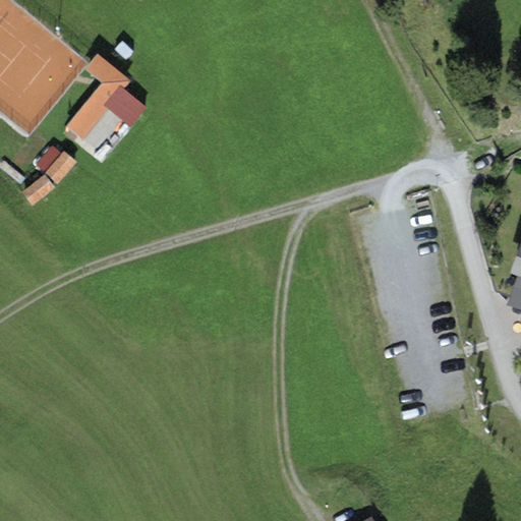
[(271,0),(242,0),(252,14),(271,0)]
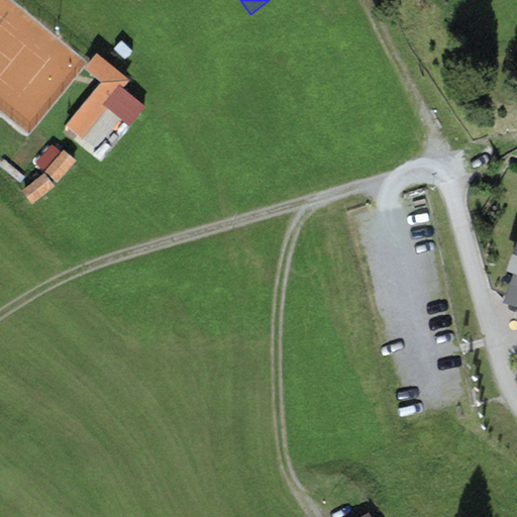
[(129,80),(97,54),(84,69),(100,82),(66,125),(83,138),(107,108),(129,126),(145,106),(122,88),(129,80)]
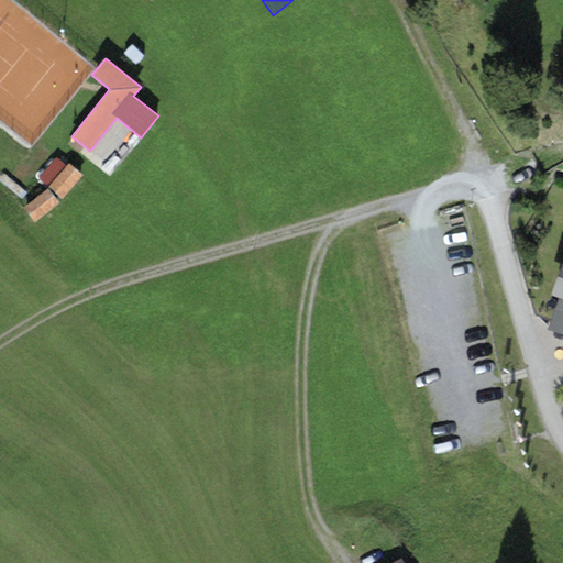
[(56,157),(39,177),(63,198),(83,175),(69,163),(66,166),(56,157)]
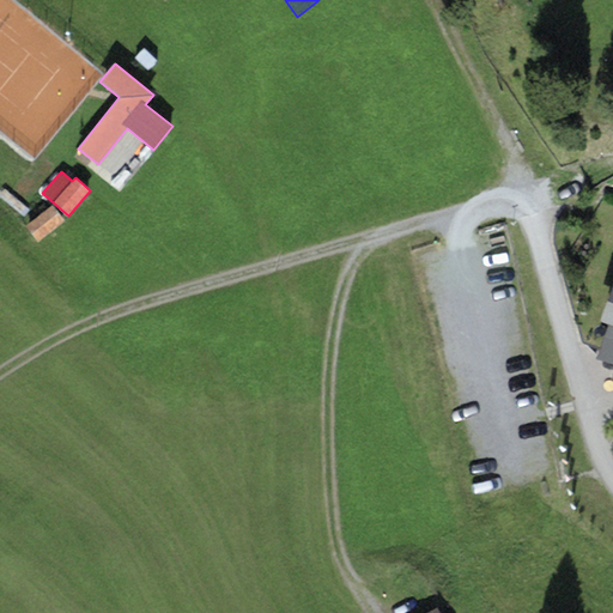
[(64,222),(52,207),(26,226),(37,241),(64,222)]
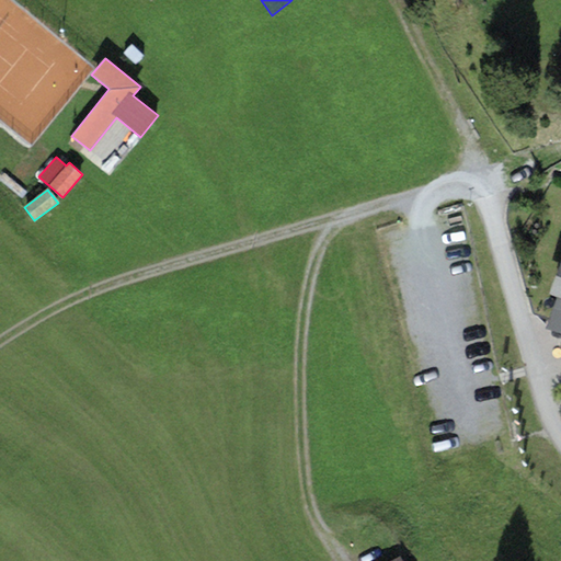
[(560,261),(548,294),(559,297),(548,328),(560,332),(560,261)]
